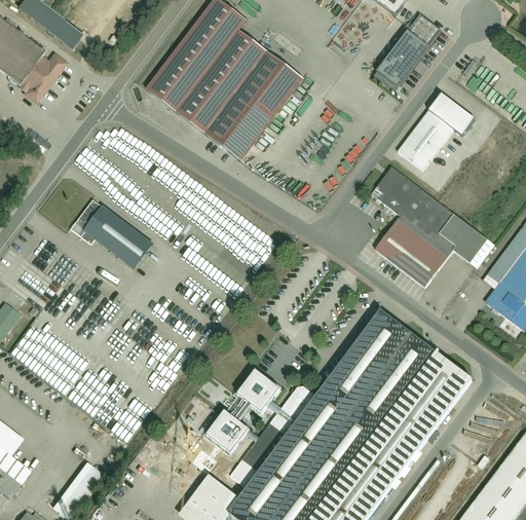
[(212,0),(147,86),(240,156),(302,73),(238,26),(247,14),(226,0),(212,0)]
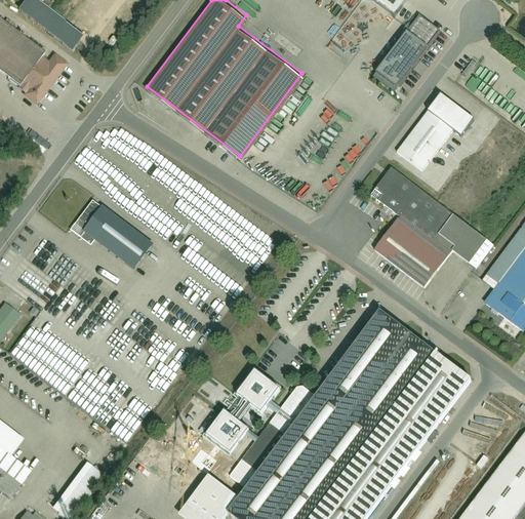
[(377,0),(396,13),(405,0),(377,0)]
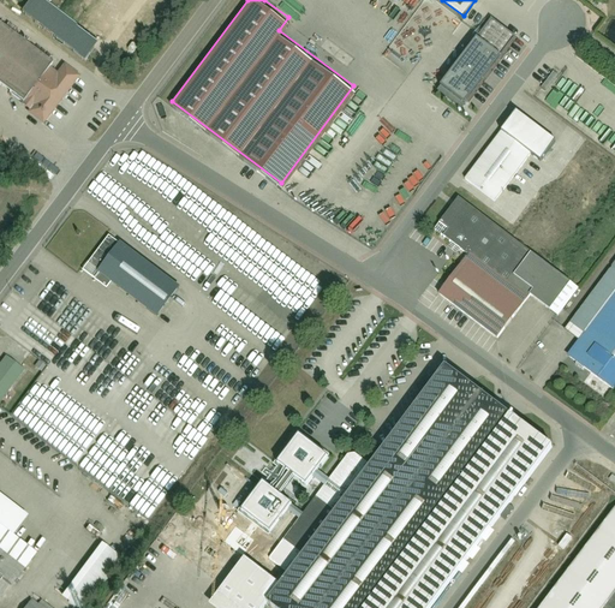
[(515,30),(490,12),(436,85),(461,103),(515,30)]
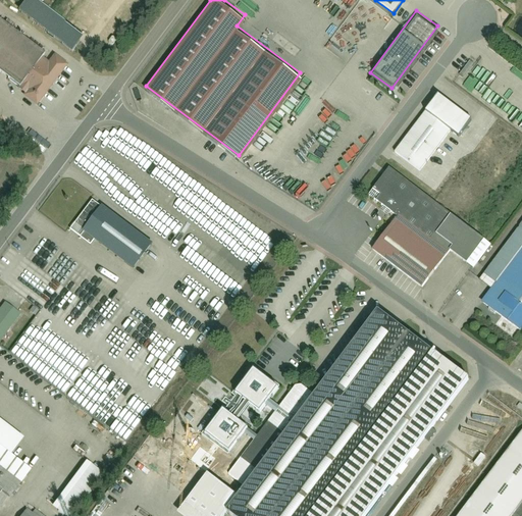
[(41,49),(0,17),(0,67),(17,81),(13,86),(35,103),(67,60),(46,43),(41,49)]
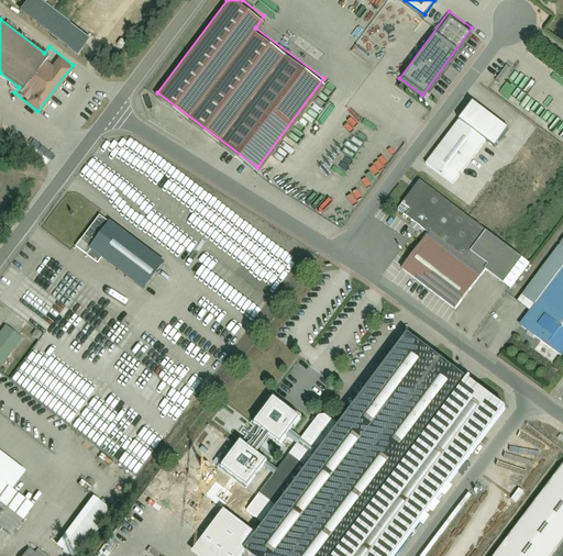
[(472,98),(424,163),(453,184),(486,139),(494,144),(507,124),(472,98)]
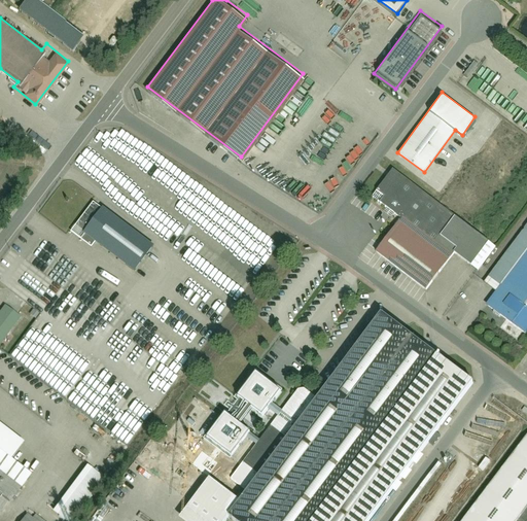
[(391,164),(371,193),(467,262),(488,233),(391,164)]
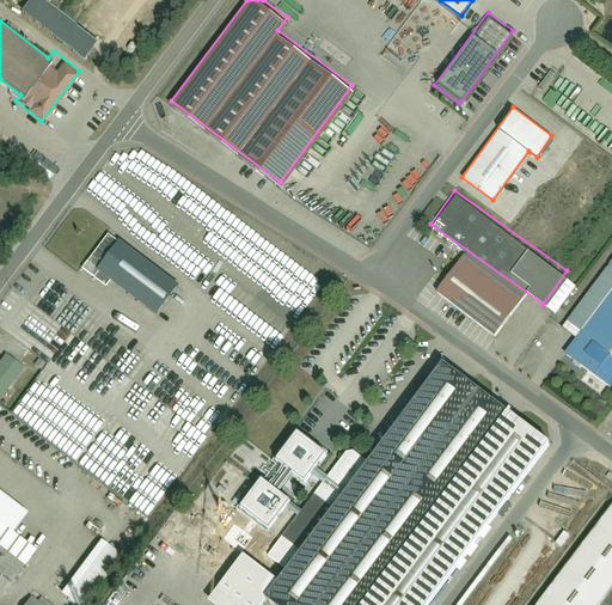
[(118,237),(97,266),(154,307),(176,279),(118,237)]
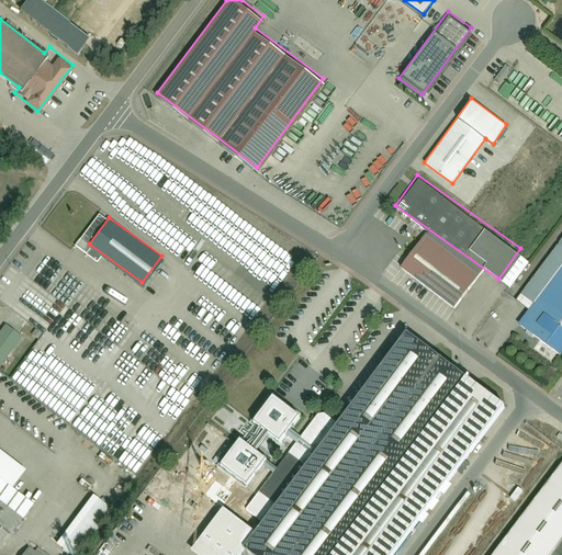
[(561,236),(520,291),(532,299),(516,321),(559,353),(561,350),(561,236)]
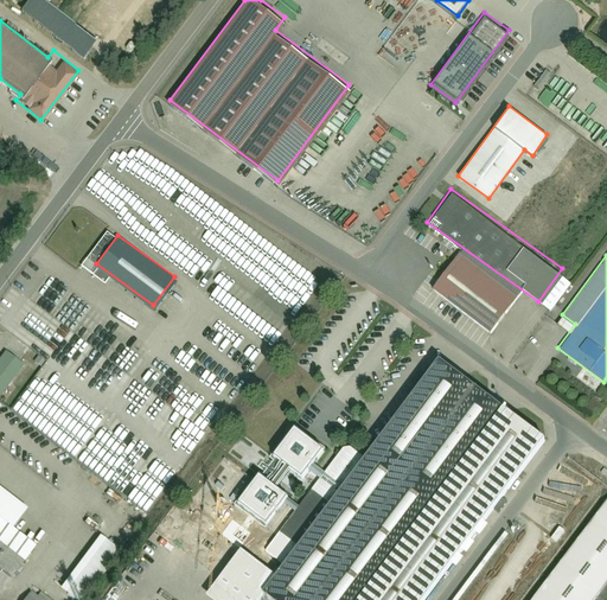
[(0,384),(20,359),(5,350),(0,355),(0,384)]
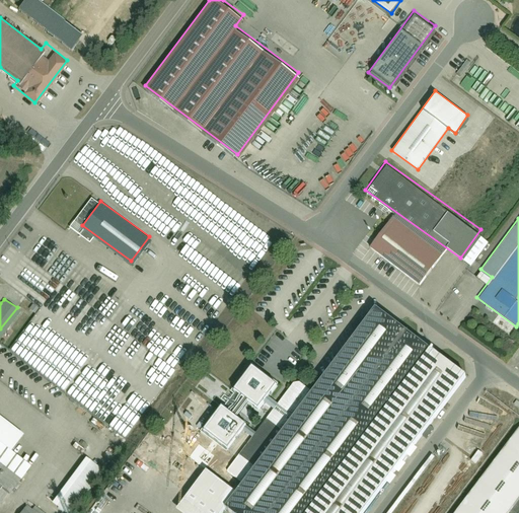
[(241,480),(234,490),(205,467),(174,508),(180,512),(218,512),(223,506),(231,512),(362,512),(466,374),(373,304),(310,388),(241,480)]
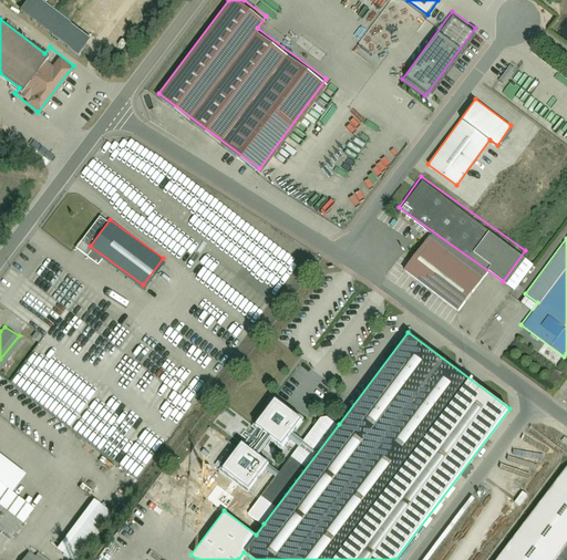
[(241,444),(223,469),(248,488),(264,467),(275,476),(278,472),(266,465),(268,462),(259,455),(271,438),(282,446),(291,434),(301,442),(303,437),(295,429),(302,418),(275,397),(255,426),(265,434),(253,450),(241,444)]
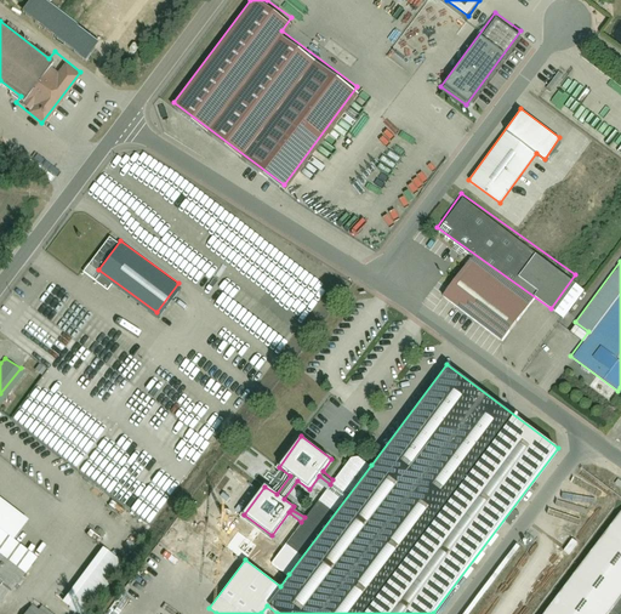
[(359,454),(352,455),(332,479),(330,484),(305,517),(301,522),(272,561),(289,574),(371,465),(359,454)]
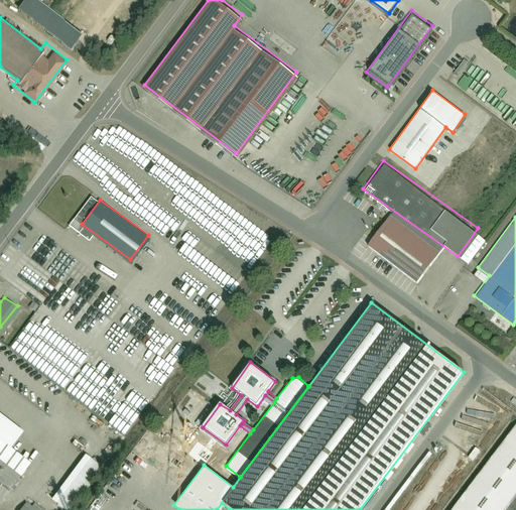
[(515,421),(448,509),(504,509),(515,494),(515,421)]
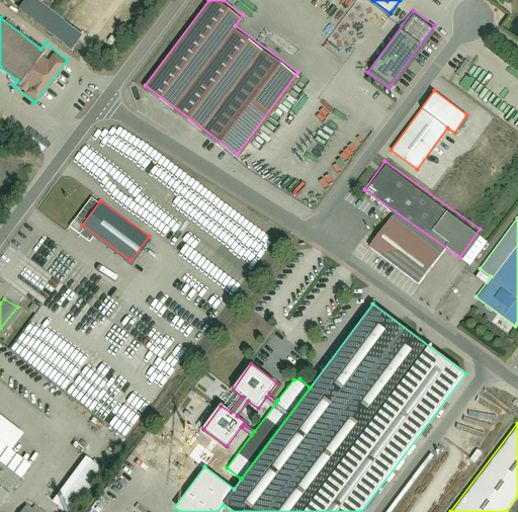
[(31,462),(0,439),(0,493),(11,479),(16,483),(31,462)]
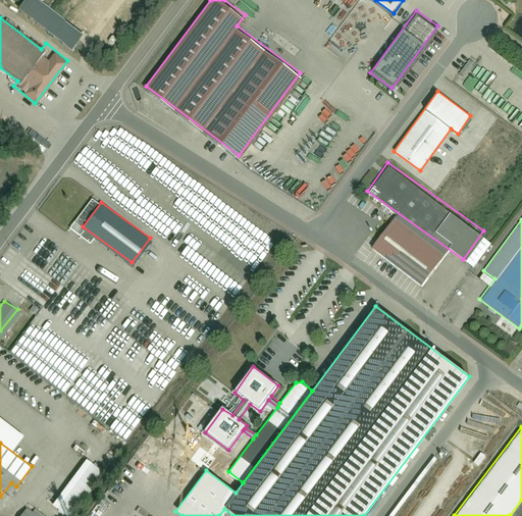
[(90,460),(56,506),(69,515),(72,515),(106,471),(90,460)]
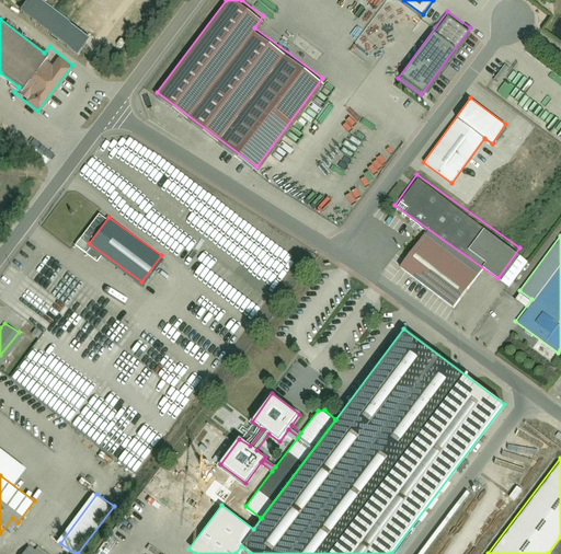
[(52,553),(30,539),(18,553),(52,553)]
